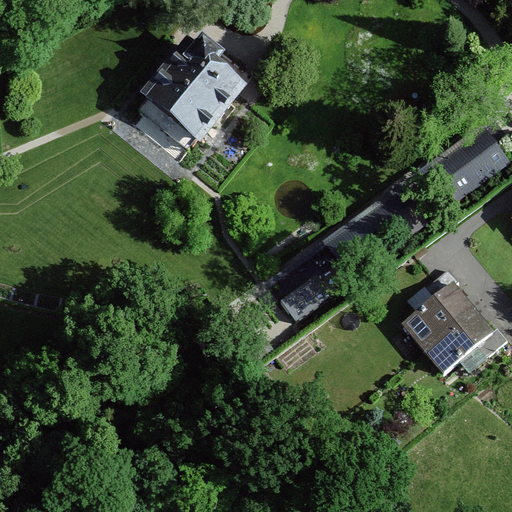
[(186,50),(142,107),(201,152),(245,95),(186,50)]
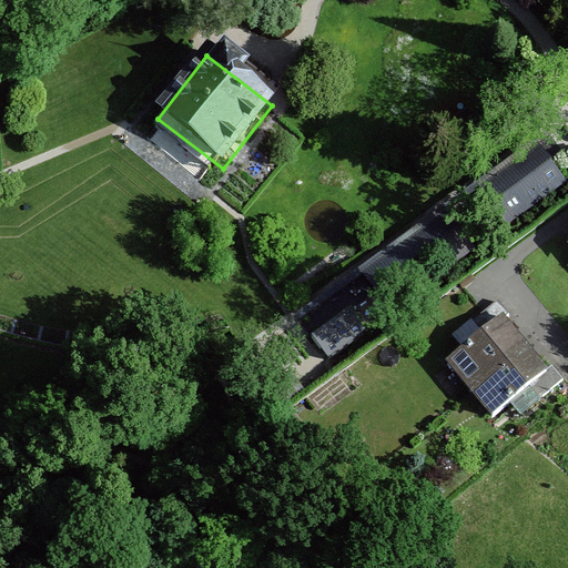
[(480,191),(505,224),(565,181),(539,148),(480,191)]
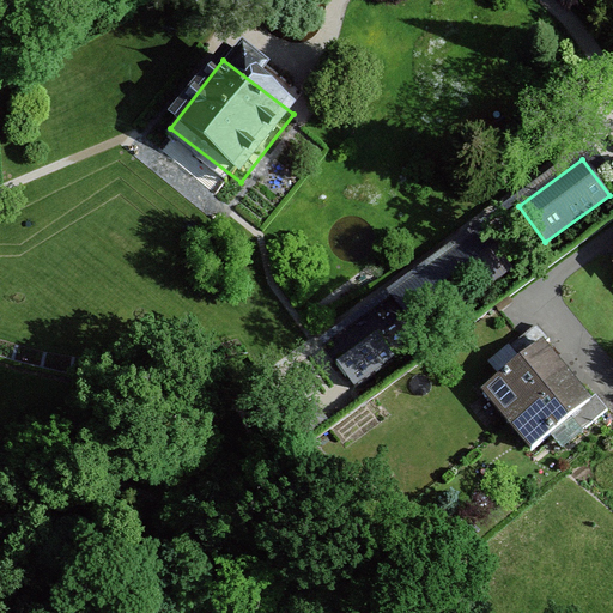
[(483,230),(390,297),(419,335),(471,297),(460,283),(471,275),(481,290),(511,268),(483,230)]
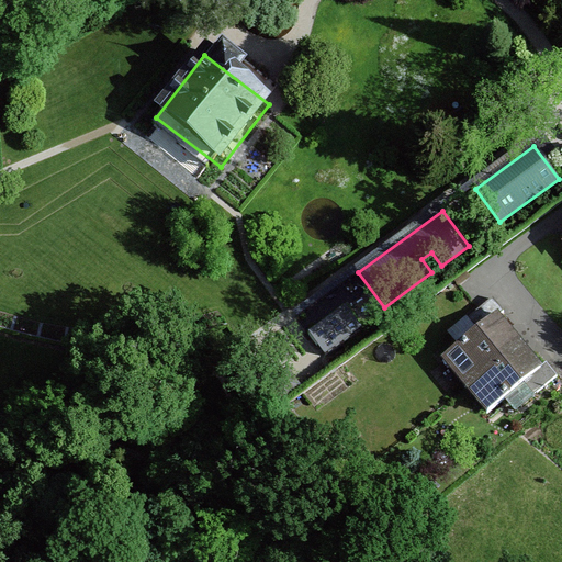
[(493,299),(433,348),(496,426),(557,377),(493,299)]
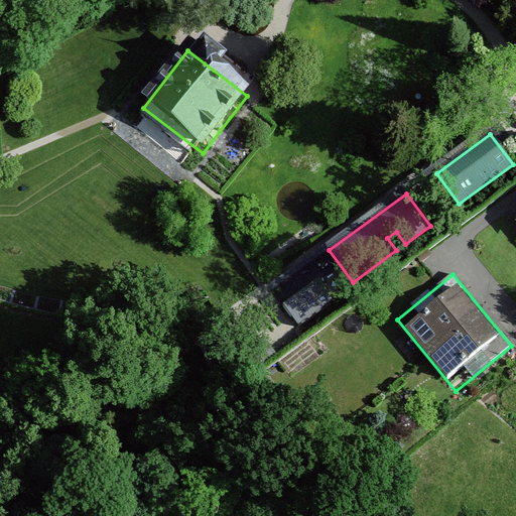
[(284,305),(298,326),(331,302),(315,282),(284,305)]
